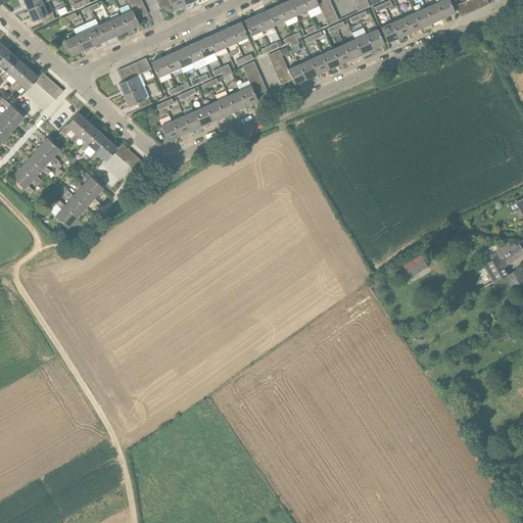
[(22,0),(28,10),(43,4),(41,0),(22,0)]
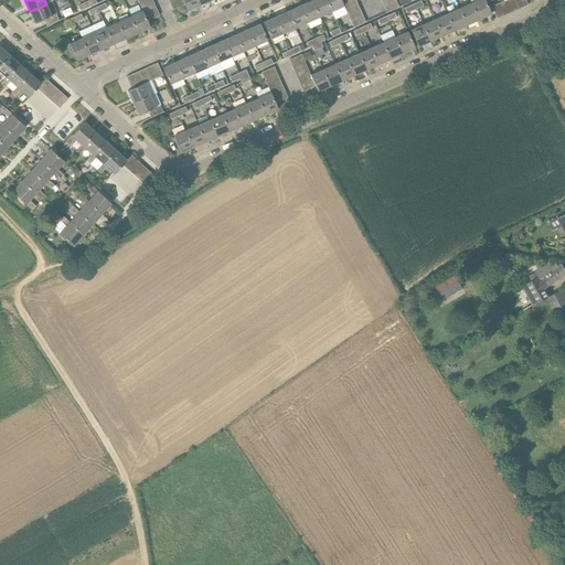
[(172,10),(184,4),(182,0),(178,0),(170,4),(172,10)]
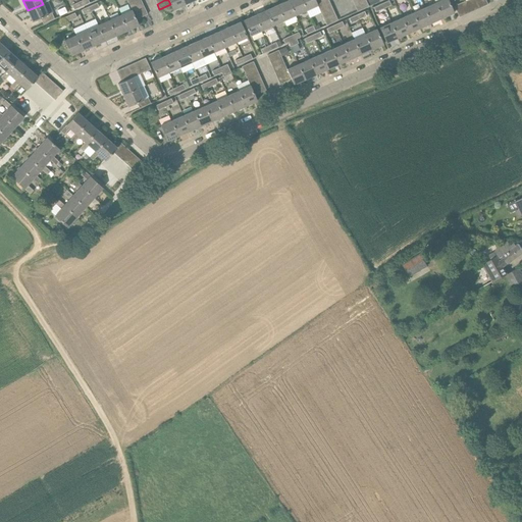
[(173,10),(185,5),(181,0),(168,0),(170,4),(173,10)]
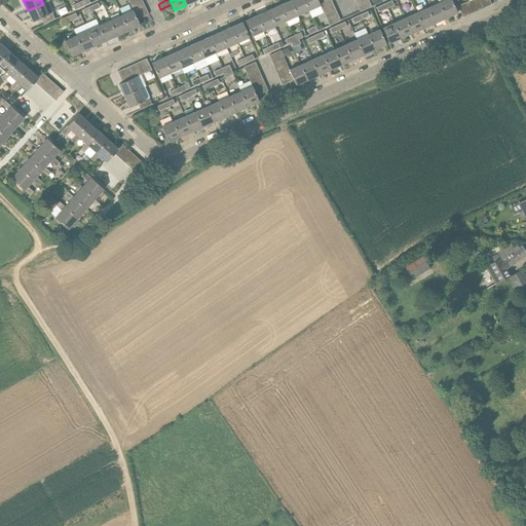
[(286,22),(297,16),(291,0),(279,5),(286,22)]
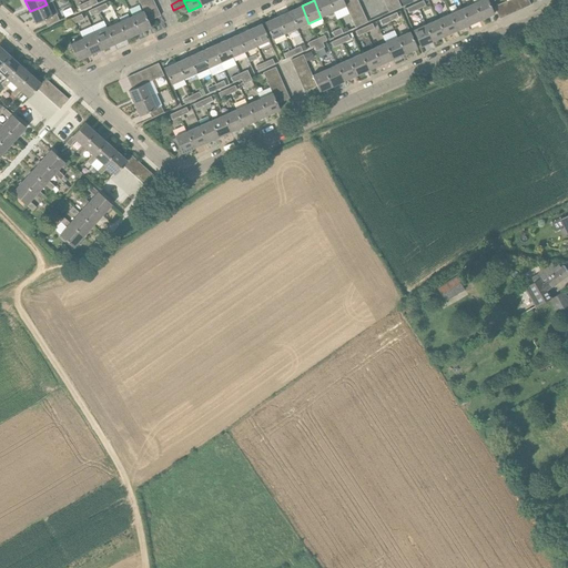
[(321,18),(333,12),(327,0),(314,0),(321,18)]
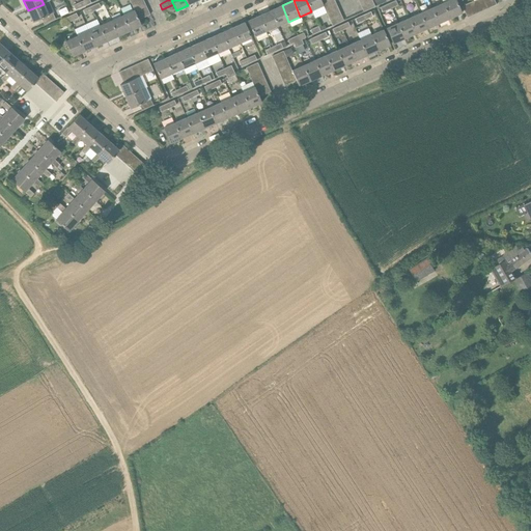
[(322,3),(320,0),(306,0),(311,11),(324,6),(322,3)]
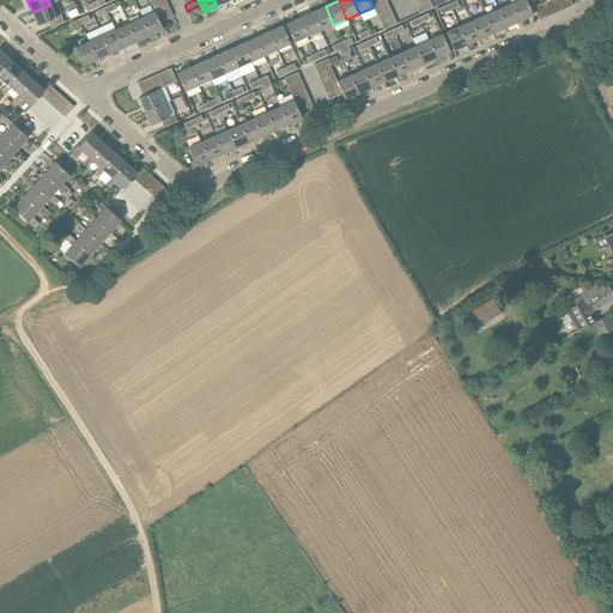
[(375,10),(388,4),(386,0),(378,0),(371,4),(375,10)]
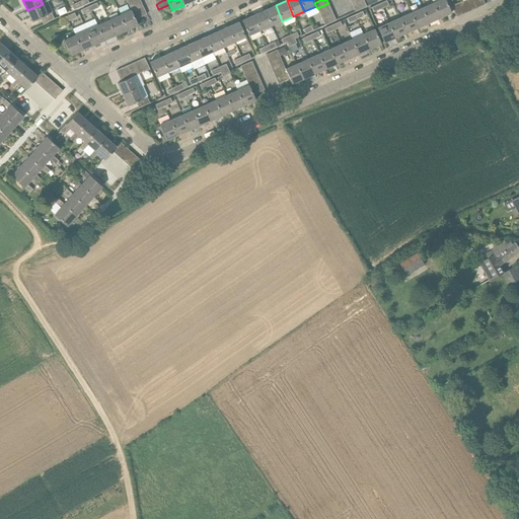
[(440,18),(451,13),(445,0),(439,0),(433,3),(440,18)]
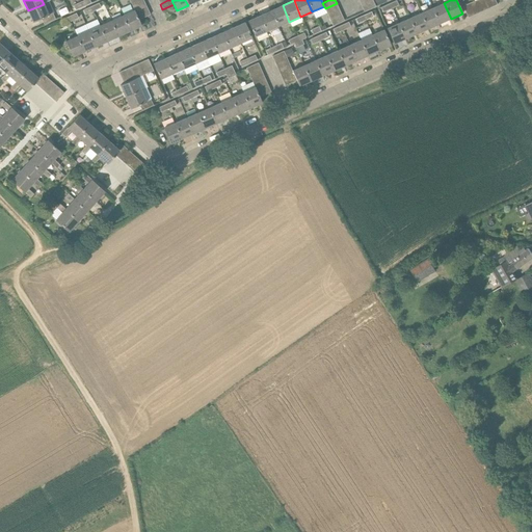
[(480,12),(485,9),(480,0),(477,0),(475,1),(480,12)]
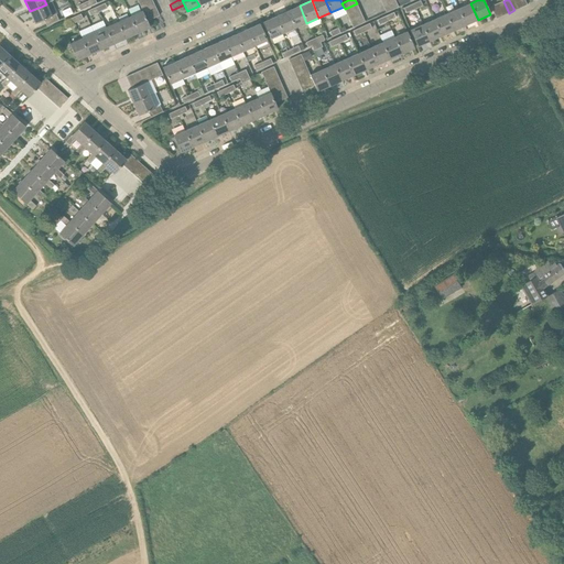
[(509,0),(514,10),(521,8),(517,0),(509,0)]
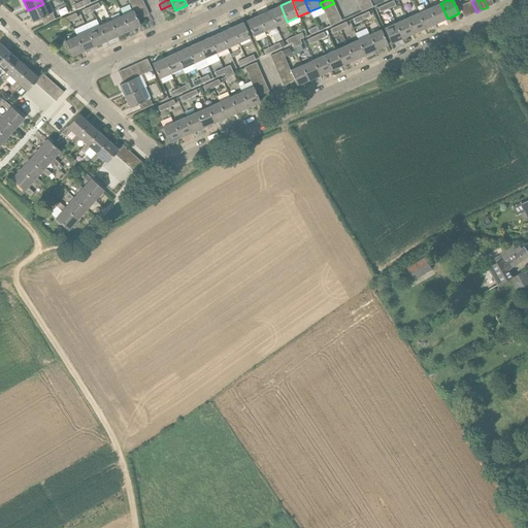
[(362,11),(372,7),(370,1),(359,6),(362,11)]
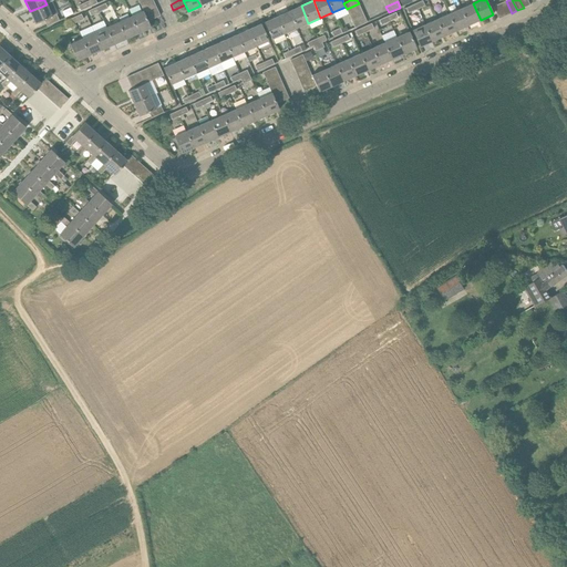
[(416,10),(425,6),(423,1),(414,6),(416,10)]
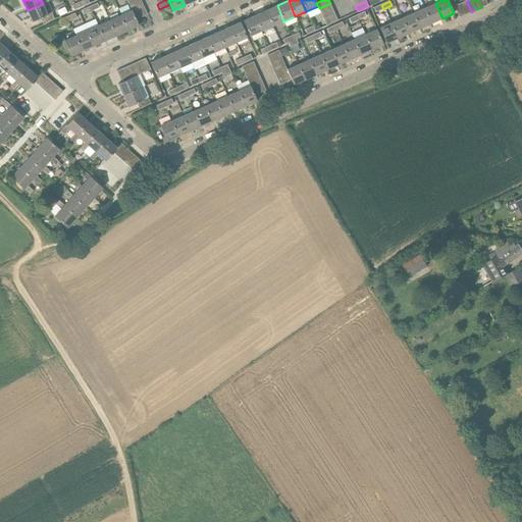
[(465,14),(471,12),(466,1),(460,4),(465,14)]
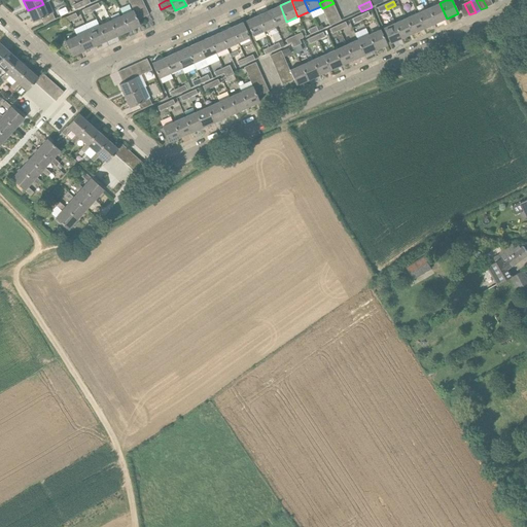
[(72,11),(82,6),(80,2),(69,7),(72,11)]
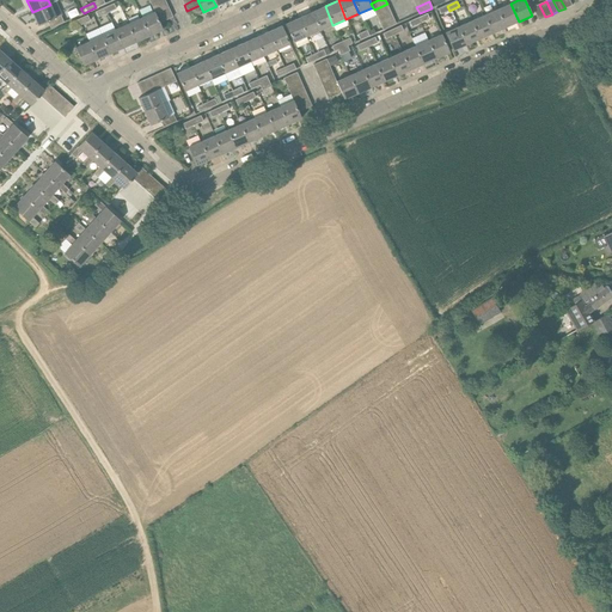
[(108,13),(116,10),(114,4),(105,7),(108,13)]
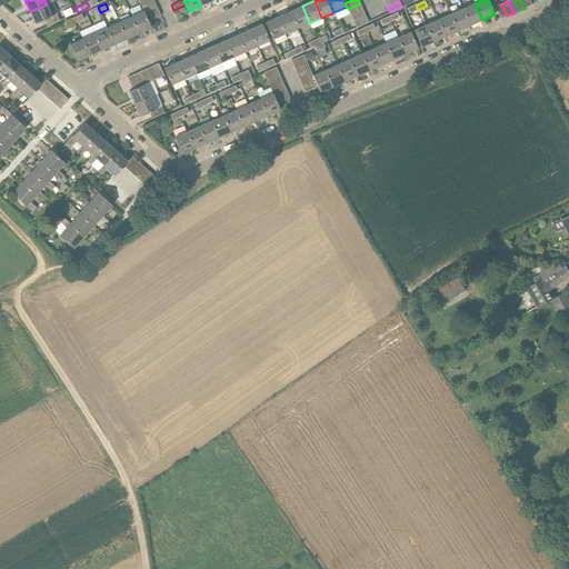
[(146,16),(158,10),(155,3),(142,9),(143,11),(146,16)]
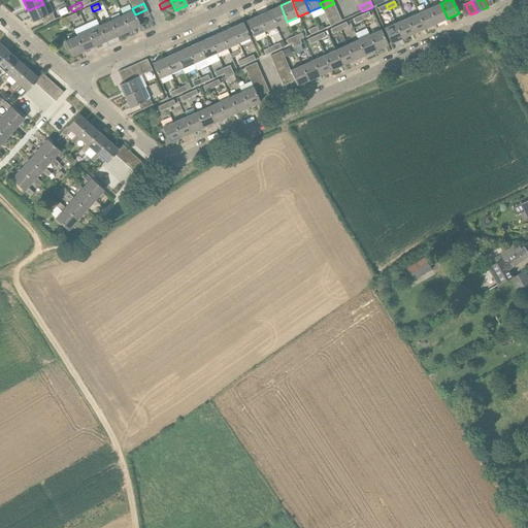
[(325,14),(336,9),(334,3),(323,8),(325,14)]
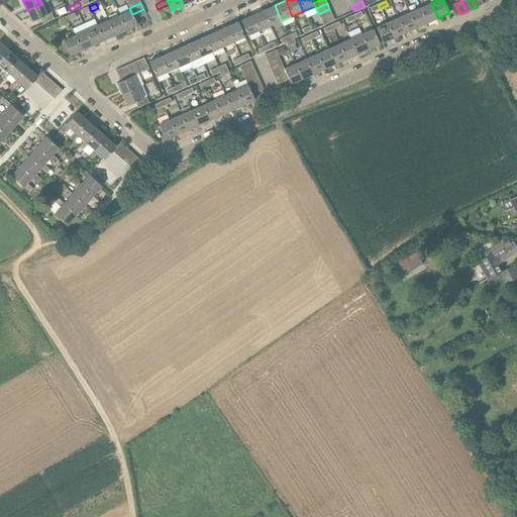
[(427,23),(438,18),(431,3),(420,8),(427,23)]
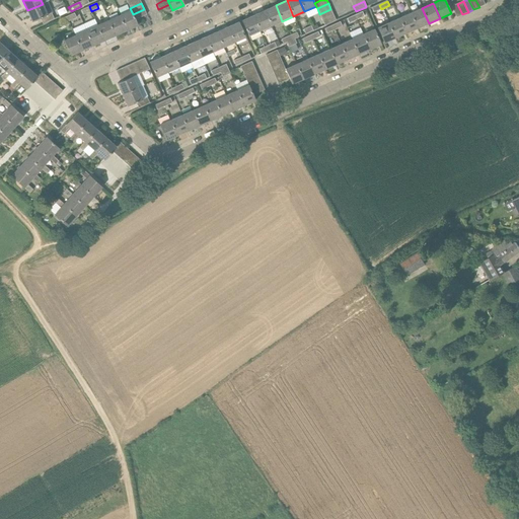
[(43,24),(54,19),(52,13),(48,15),(43,4),(27,10),(32,22),(41,18),(43,24)]
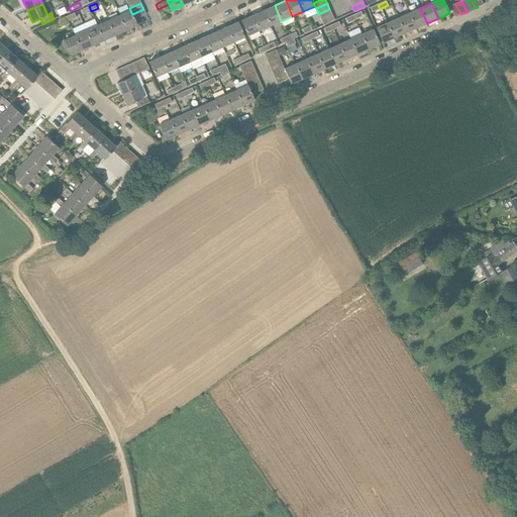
[(454,17),(460,14),(455,4),(449,6),(454,17)]
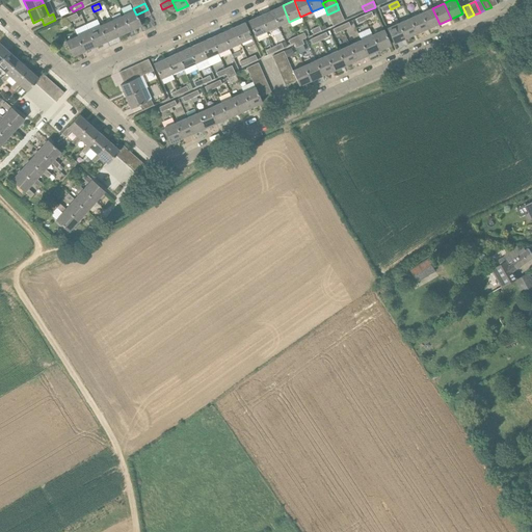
[(277,26),(289,22),(283,5),(271,10),(277,26)]
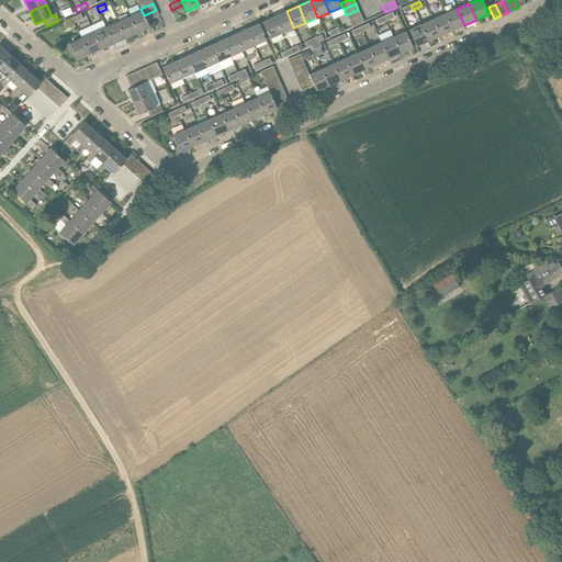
[(90,17),(99,12),(97,7),(88,11),(90,17)]
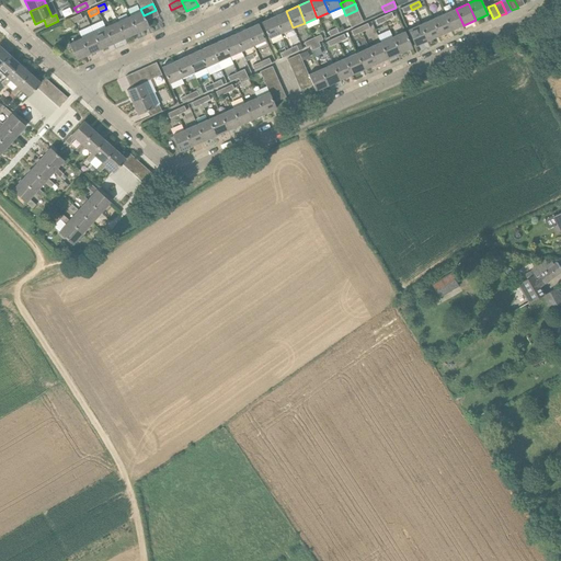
[(451,31),(464,25),(456,9),(444,14),(451,31)]
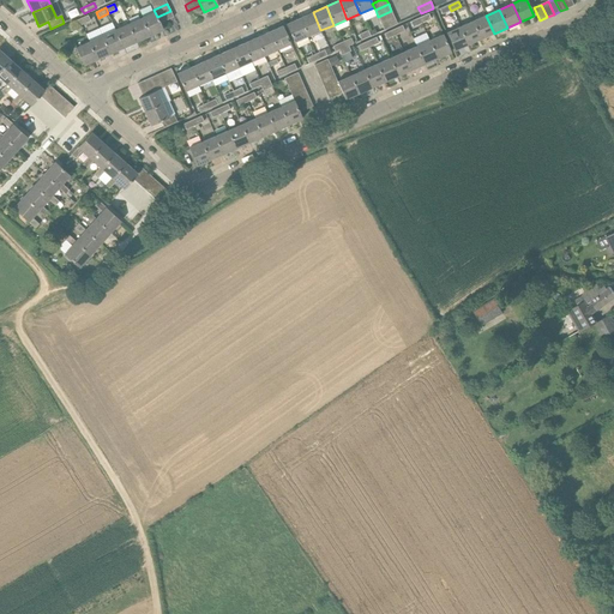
[(160,23),(173,17),(170,11),(157,17),(160,23)]
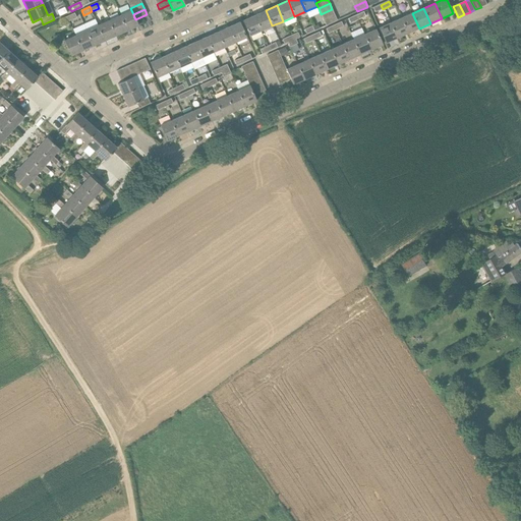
[(324,20),(335,15),(332,9),(321,14),(324,20)]
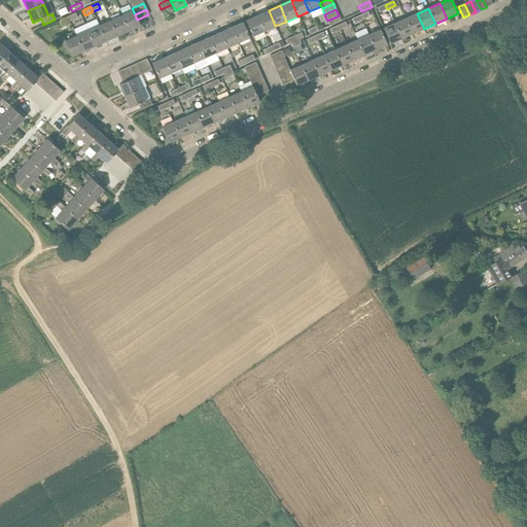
[(121,15),(129,31),(140,26),(137,20),(135,14),(133,10),(121,15)]
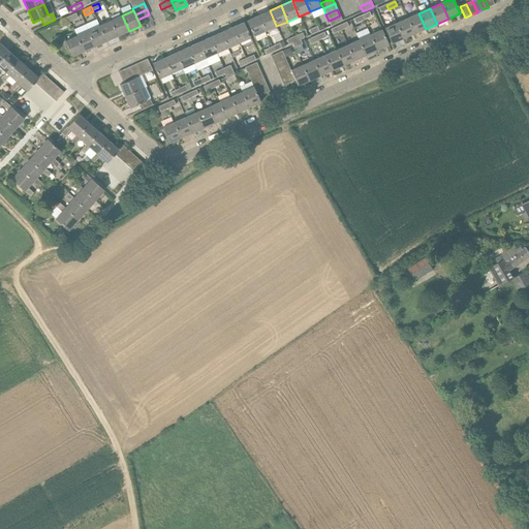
[(265,31),(276,26),(270,10),(257,16),(265,31)]
